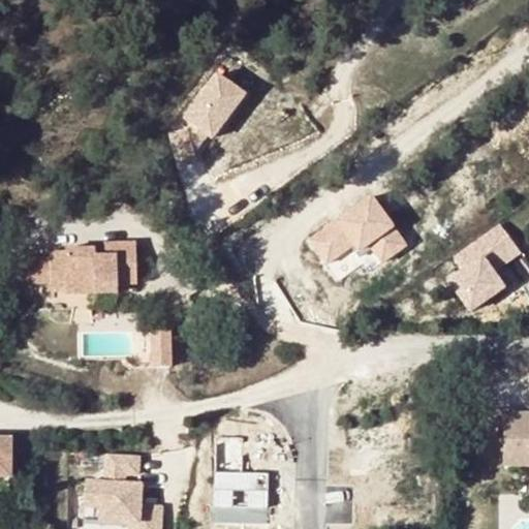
[(216,70),(164,147),(193,166),(245,89),(216,70)]
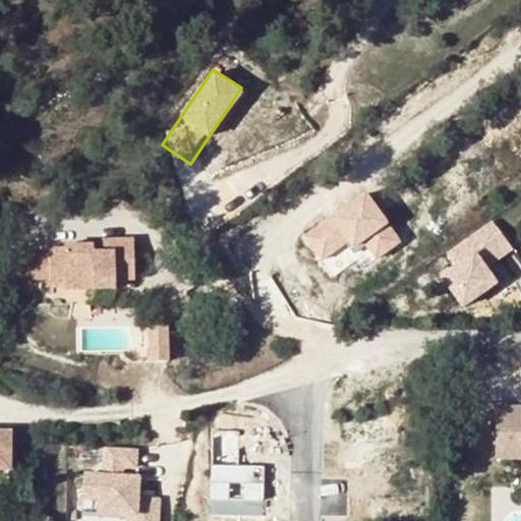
[(60,289),(91,289),(91,281),(111,281),(130,280),(128,238),(100,238),(100,244),(100,253),(89,253),(89,244),(60,245),(60,247),(45,249),(45,285),(60,284),(60,289)]
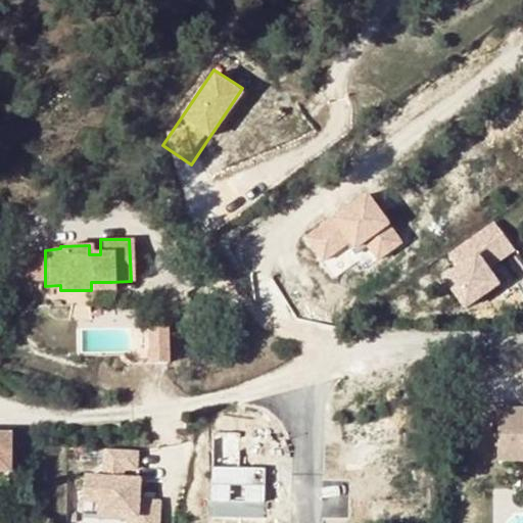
[(100,245),(89,245),(89,254),(100,254),(100,245)]
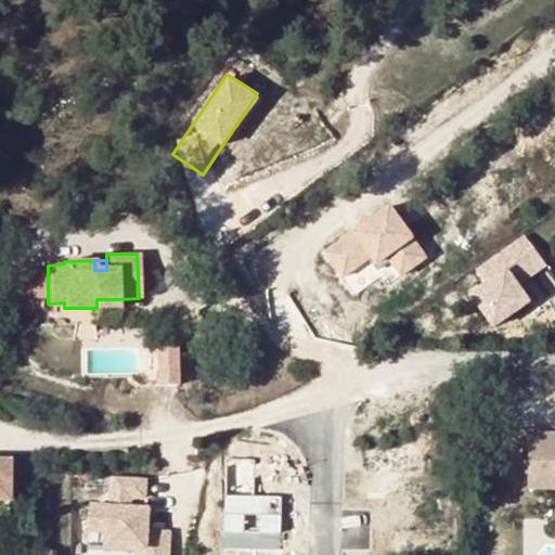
[(179,344),(141,346),(143,382),(181,379),(179,344)]
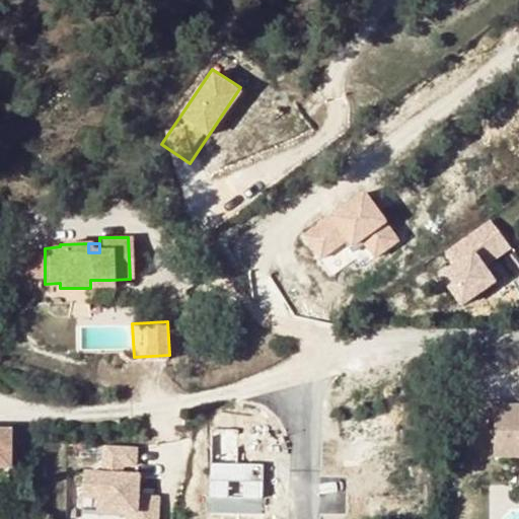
[(518,406),(496,406),(496,461),(518,461),(518,406)]
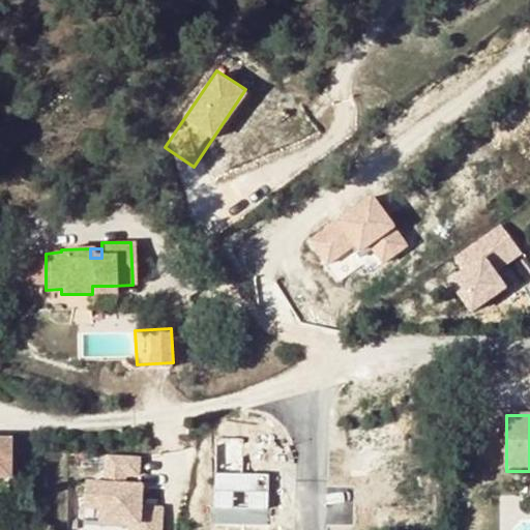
[(163,529),(166,503),(140,501),(144,454),(106,451),(104,479),(87,478),(83,529),(163,529)]
